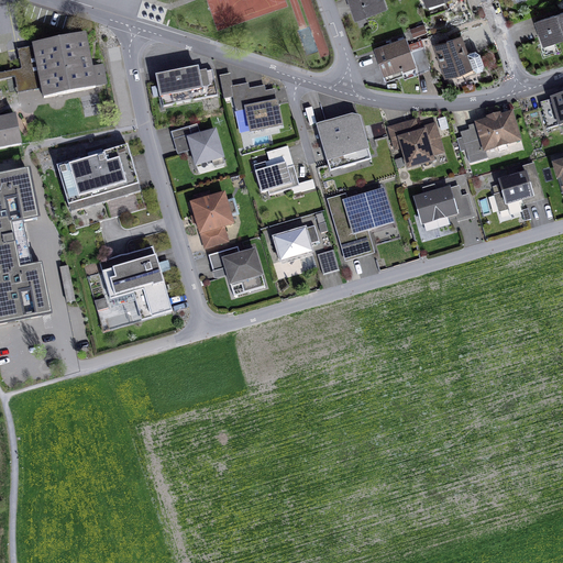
[(364,11),(365,15),(386,8),(383,0),(349,0),(354,14),(364,11)]
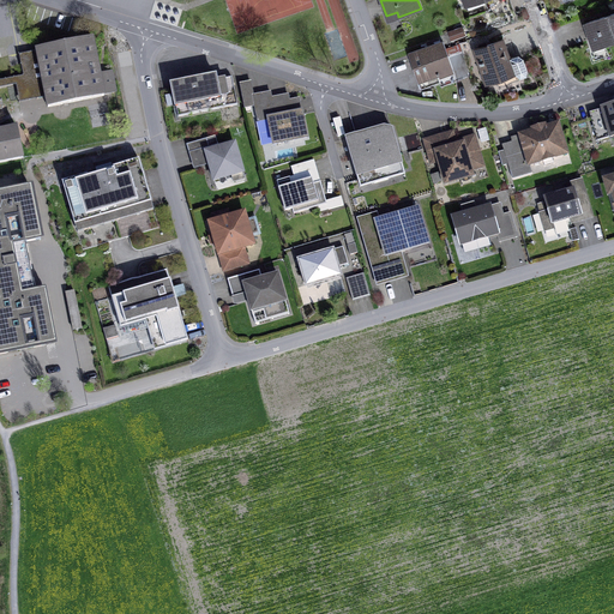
[(485,0),(486,2),(492,20),(512,13),(507,0),(463,0),(464,1),(468,0),(485,0)]
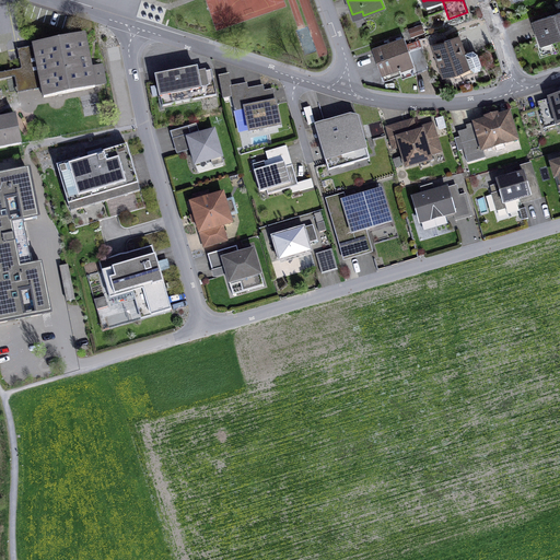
[(450,20),(469,13),(465,0),(463,0),(467,12),(448,19),(450,20)]
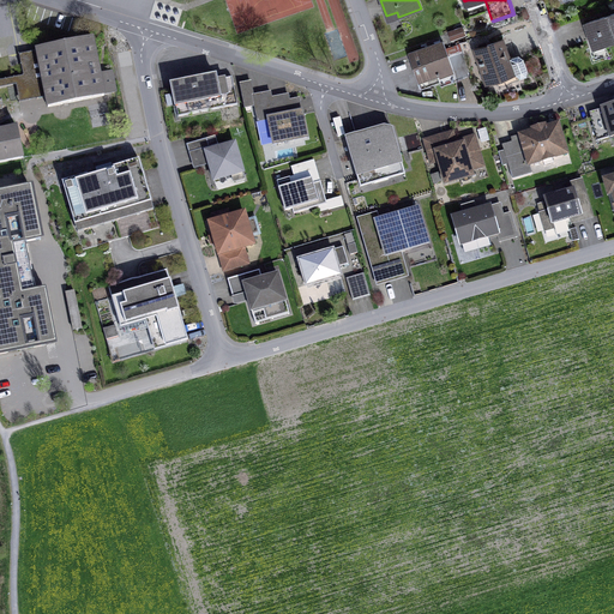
[(603,41),(605,44),(613,41),(613,13),(585,24),(593,46),(593,44),(603,41)]
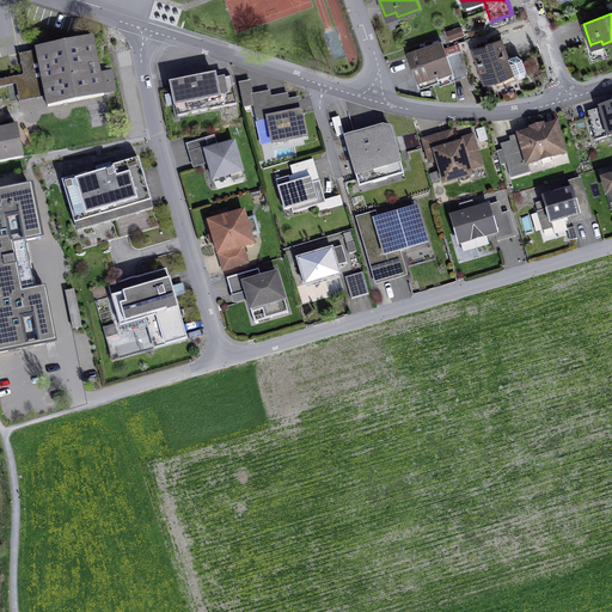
[(99,74),(92,40),(37,50),(37,51),(43,80),(34,83),(36,97),(46,95),(46,97),(48,108),(104,96),(104,95),(116,92),(111,72),(99,74)]
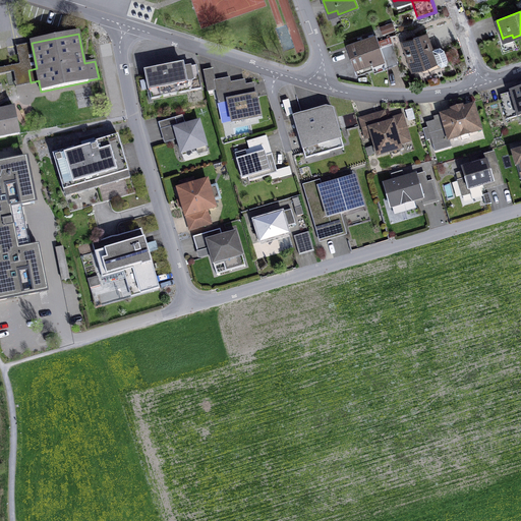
[(447,65),(447,60),(444,51),(440,48),(432,50),(426,35),(403,43),(411,67),(435,58),(436,58),(438,64),(442,67),(447,65)]
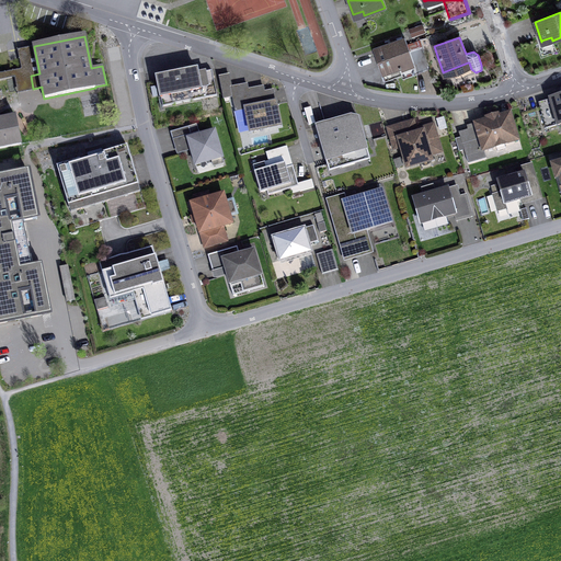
[(418,75),(416,71),(428,67),(422,48),(410,53),(404,38),(385,46),(386,49),(375,53),(382,75),(390,71),(392,79),(402,76),(403,79),(418,75)]
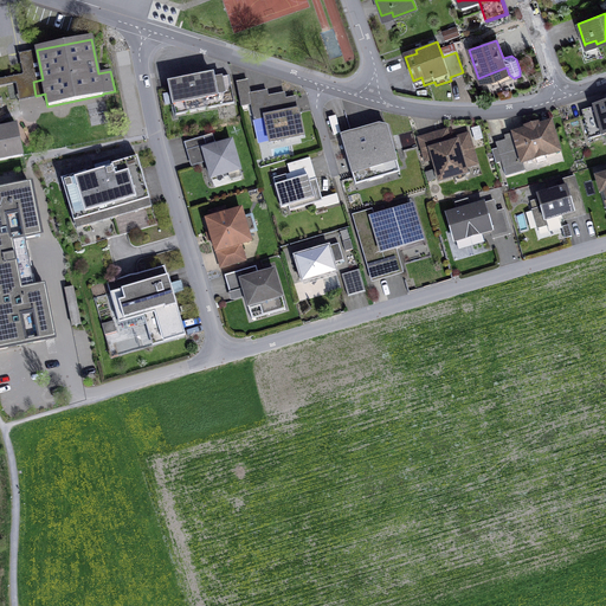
[(23,75),(0,79),(0,86),(15,84),(19,102),(45,96),(45,94),(36,96),(33,82),(43,79),(37,51),(19,55),(23,75)]
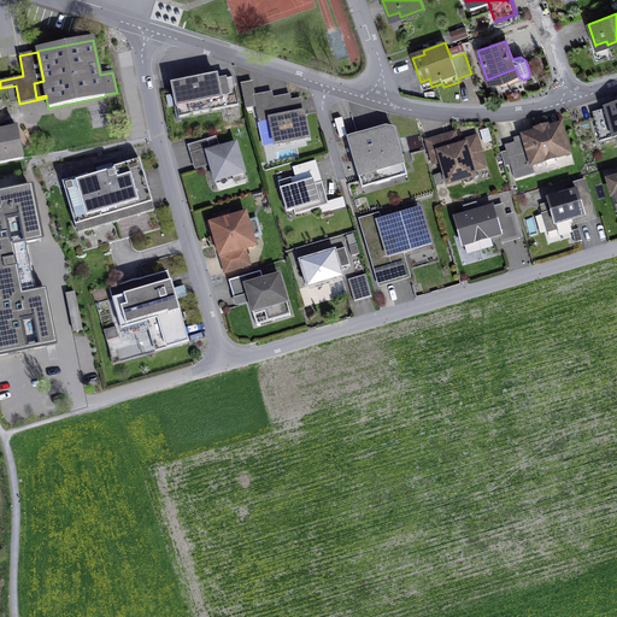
[(487,80),(488,84),(517,75),(515,69),(487,80)]
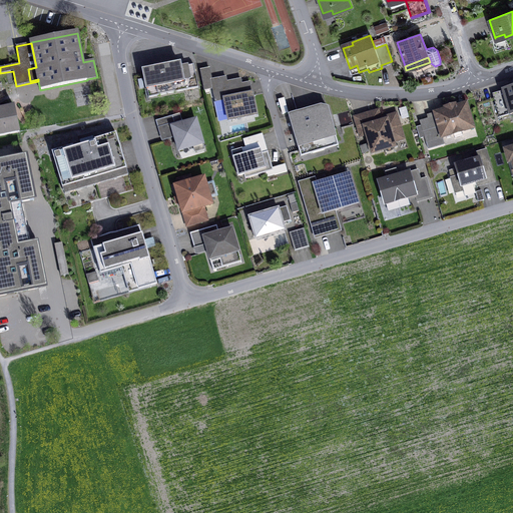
[(149,98),(198,87),(194,65),(180,67),(180,64),(143,71),(149,98)]
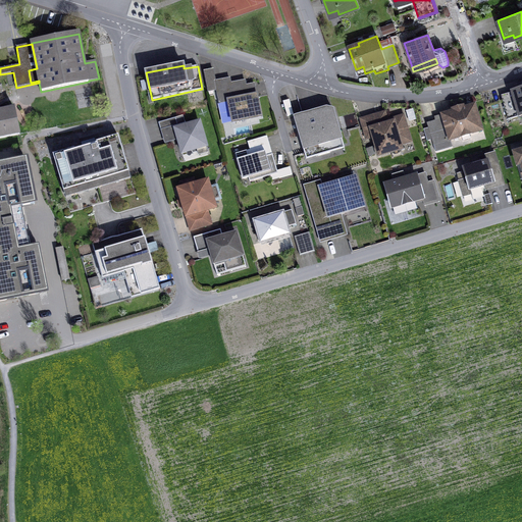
[(358,75),(365,73),(363,66),(356,69),(358,75)]
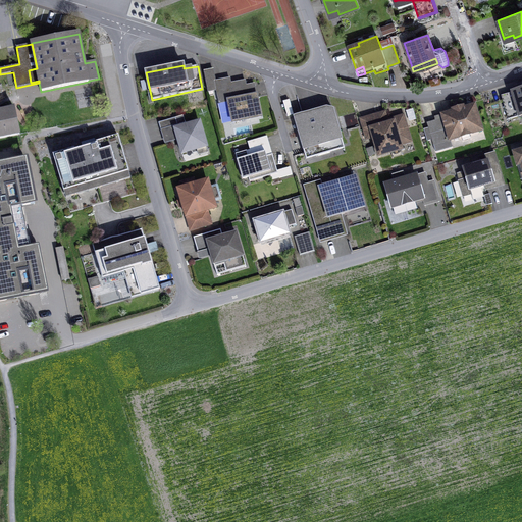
[(217,90),(219,104),(220,104),(228,102),(232,122),(261,117),(257,96),(252,97),(251,92),(256,91),(254,84),(246,86),(245,81),(231,84),(230,79),(215,82),(213,69),(204,71),(208,92),(217,90)]
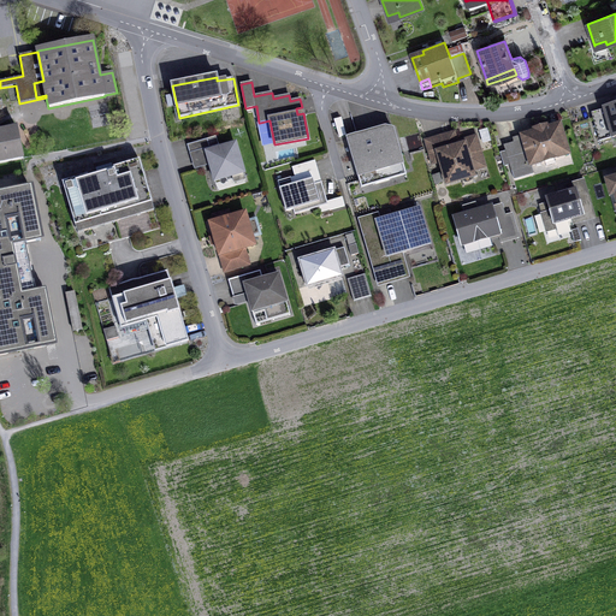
[(615,106),(605,110),(606,116),(593,119),(600,141),(615,136),(615,106)]
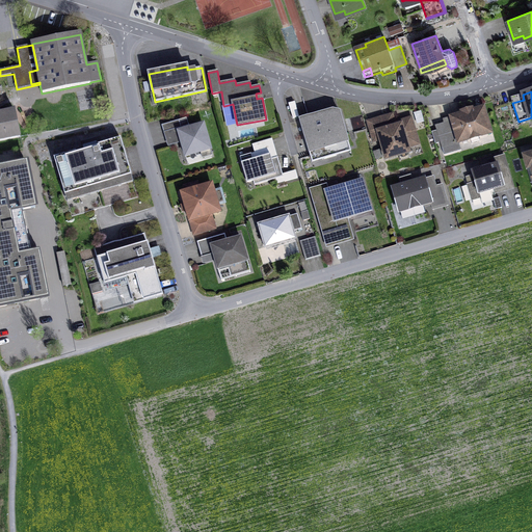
[(229,127),(237,125),(233,104),(224,106),(229,127)]
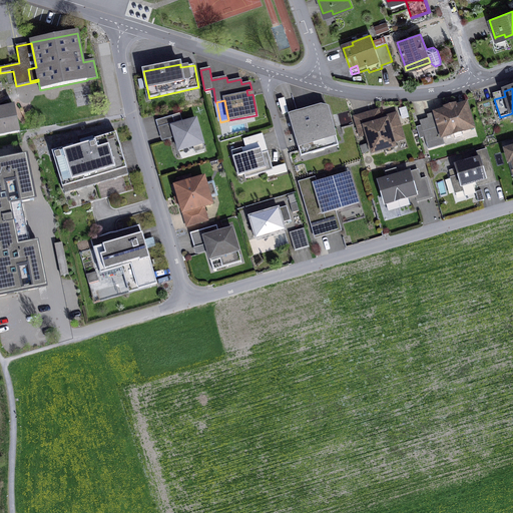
[(444,145),(442,137),(454,134),(462,132),(473,128),(466,104),(455,107),(455,106),(454,106),(447,108),(446,109),(446,110),(428,116),(429,119),(421,121),(422,126),(417,128),(420,138),(425,137),(429,149),(444,145)]
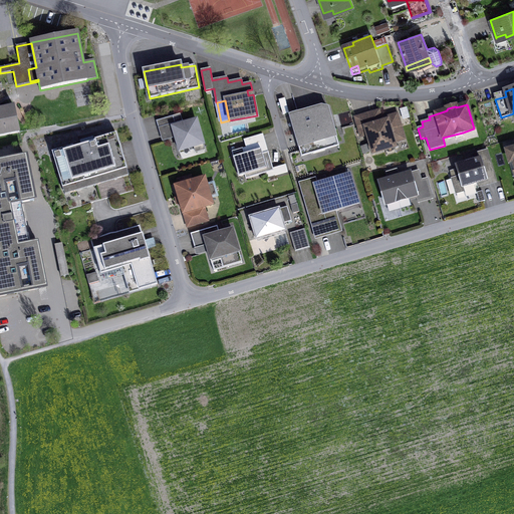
[(325,151),(324,146),(338,142),(328,108),(321,106),(307,110),(299,113),(289,116),(300,151),(311,148),(313,154),(325,151)]
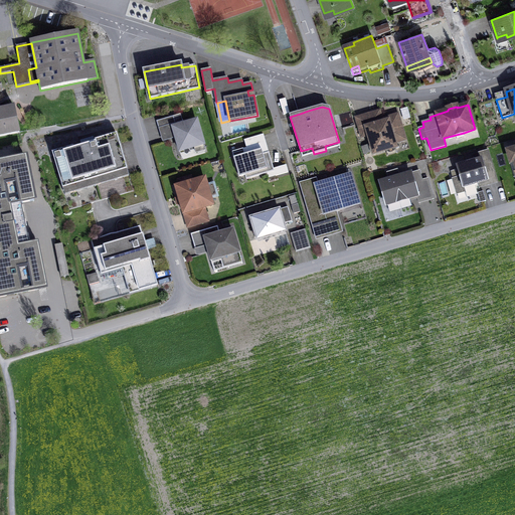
[(0,136),(19,133),(14,108),(0,110),(0,136)]
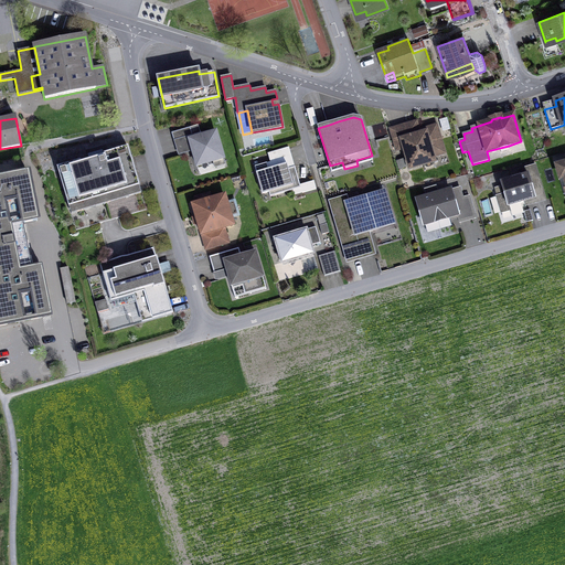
[(424,166),(422,160),(433,157),(445,153),(436,126),(419,131),(415,132),(413,124),(392,130),(397,150),(404,148),(411,169),(424,166)]
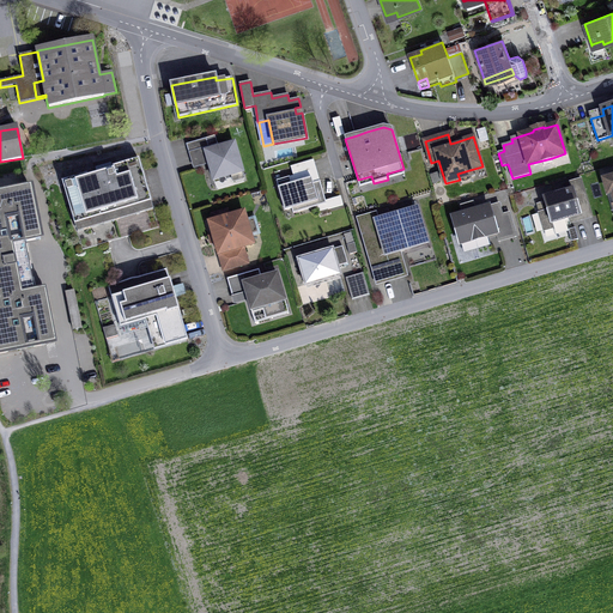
[(187,145),(189,153),(208,147),(206,139),(187,145)]
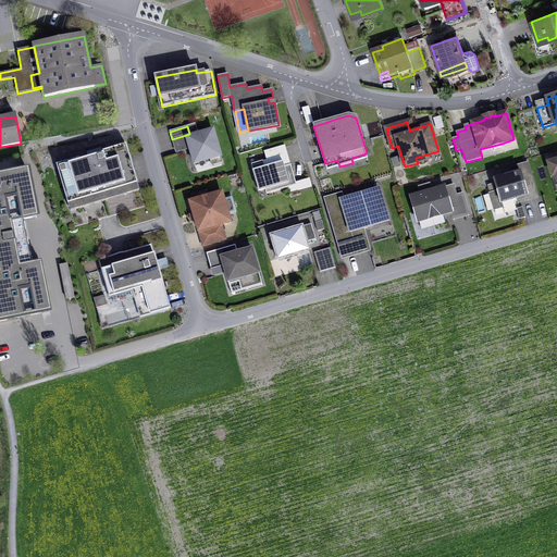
[(210,159),(220,157),(212,131),(190,137),(187,138),(190,149),(195,164),(210,159)]
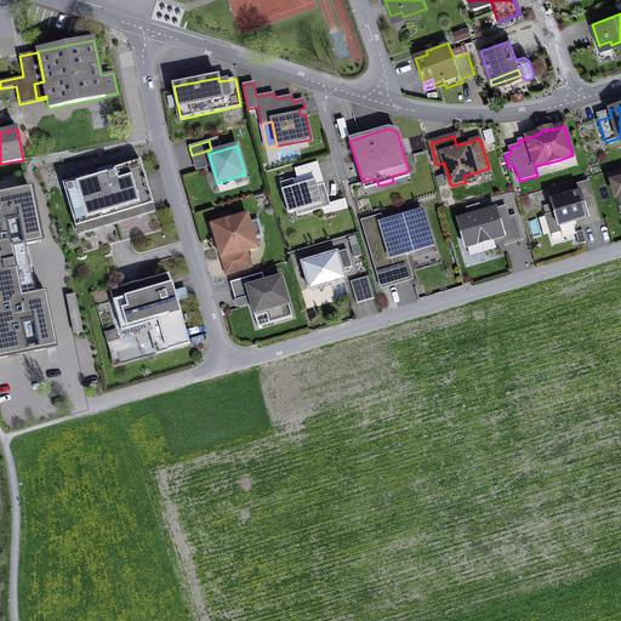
[(197,171),(212,166),(209,154),(212,153),(211,149),(192,155),(197,171)]
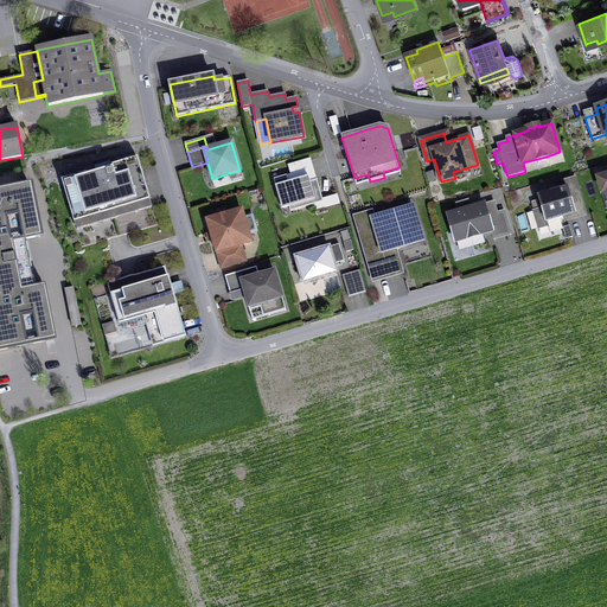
[(62,180),(82,248),(107,241),(128,234),(158,225),(138,158),(112,165),(113,168),(112,168),(96,172),(88,176),(87,172),(62,180)]
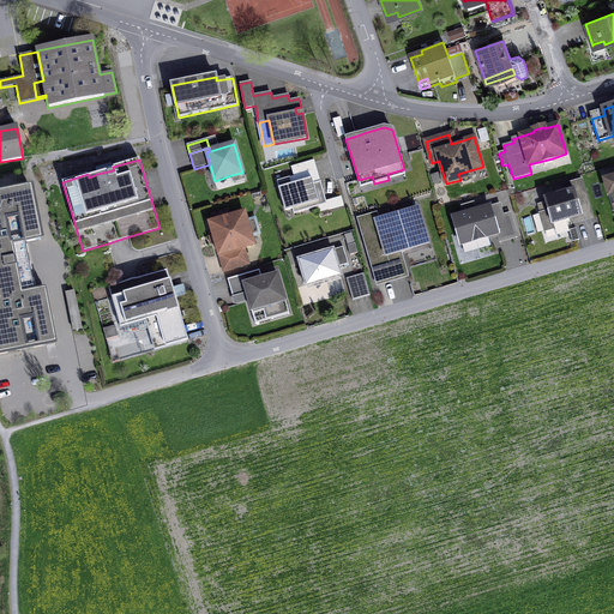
[(313,184),(320,182),(314,161),(292,167),(294,176),(290,178),(293,185),(312,179),(313,184)]
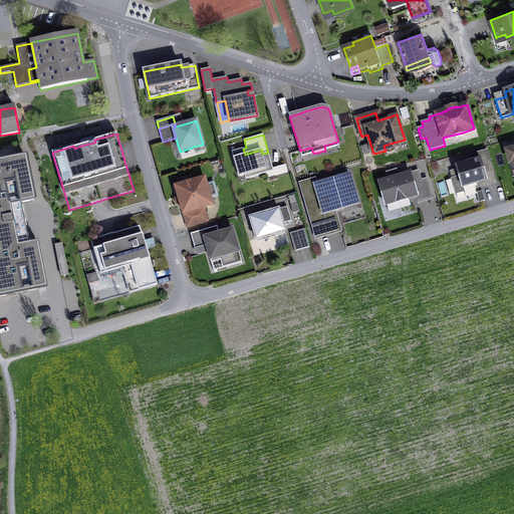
[(81,146),(94,143),(93,138),(80,141),(81,146)]
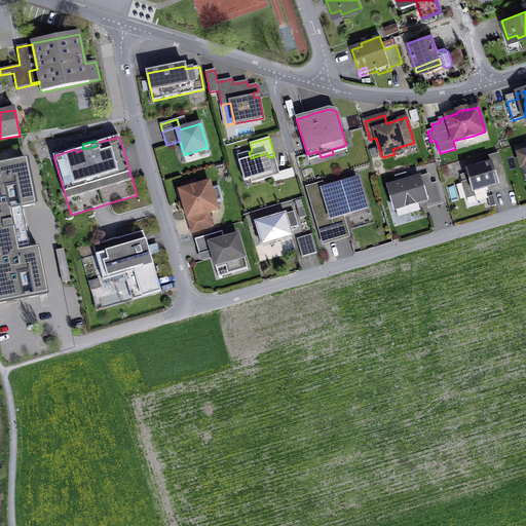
[(333,154),(347,149),(346,145),(332,149),(333,154)]
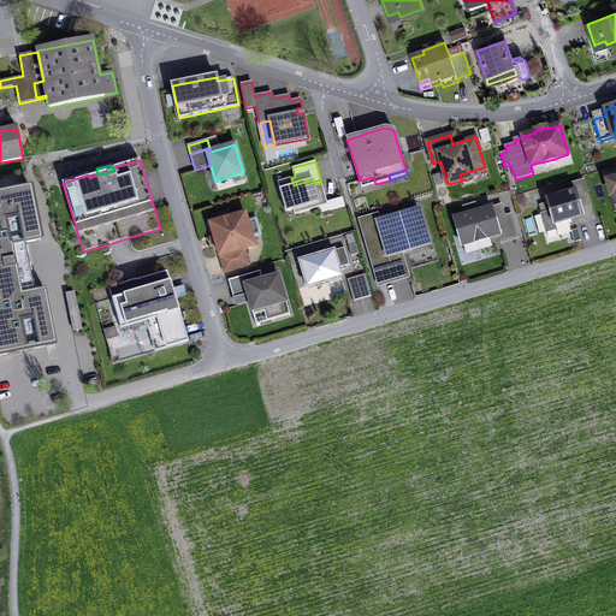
[(463,187),(475,183),(472,171),(460,175),(462,181),(463,187)]
